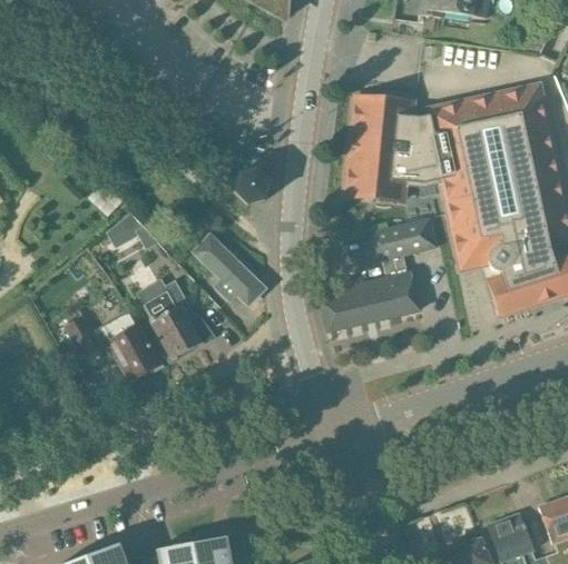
[(262,0),(289,15),(290,0),(262,0)]
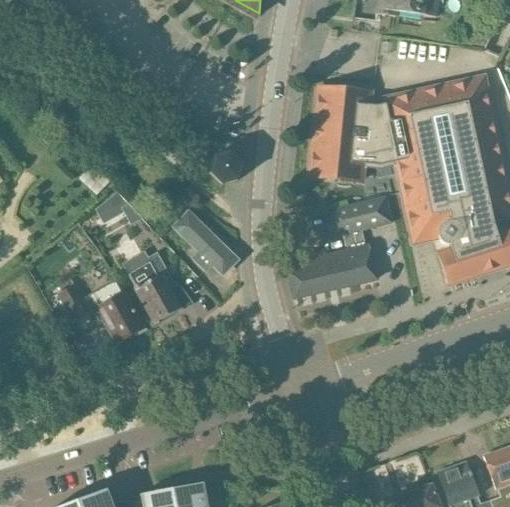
[(377,0),(376,11),(396,14),(397,9),(437,14),(438,0),(377,0)]
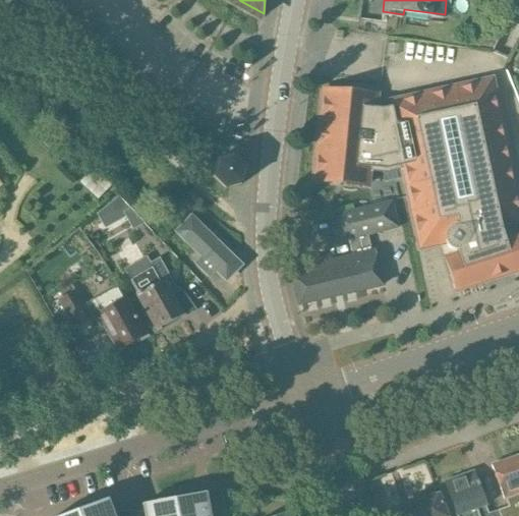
[(518,197),(493,76),(391,98),(392,103),(384,105),(377,104),(378,92),(324,87),(315,176),(368,181),(372,181),(373,168),(388,168),(405,165),(422,243),(447,238),(448,240),(449,241),(451,243),(452,244),(454,245),(456,246),(458,246),(460,251),(448,255),(457,286),(518,267),(518,223),(518,197)]
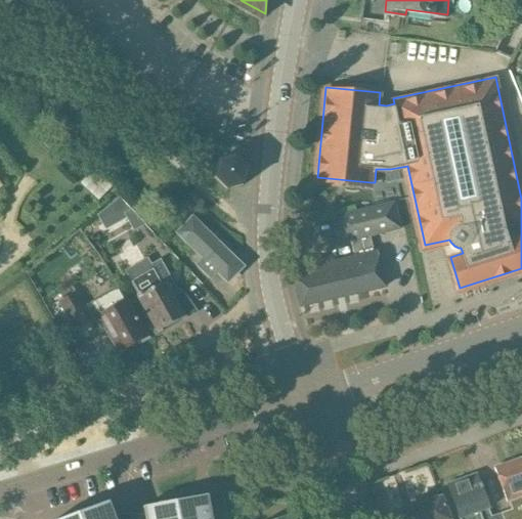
[(237,154),(236,153),(236,154),(221,158),(221,157),(220,158),(221,159),(217,173),(216,173),(216,175),(217,174),(228,185),(228,186),(229,186),(229,185),(236,183),(244,181),(245,182),(246,181),(245,180),(249,166),(249,165),(248,165),(246,162),(246,161),(245,161),(237,154)]
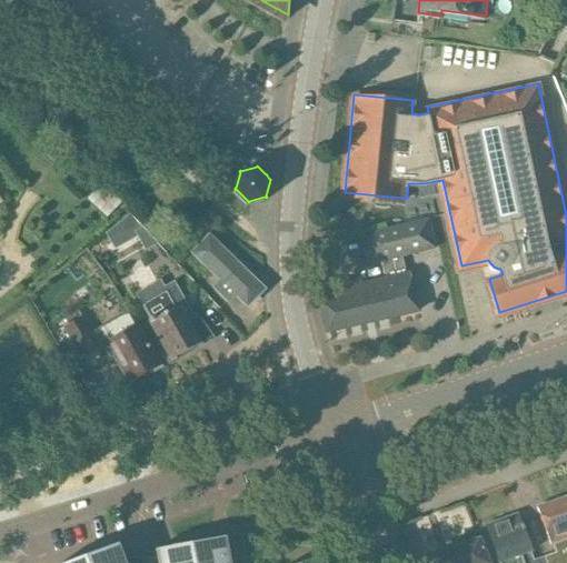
[(438,244),(431,214),(364,231),(370,261),(384,258),(387,273),(360,280),(359,274),(319,283),(329,327),(421,305),(416,283),(413,268),(407,269),(404,253),(438,244)]
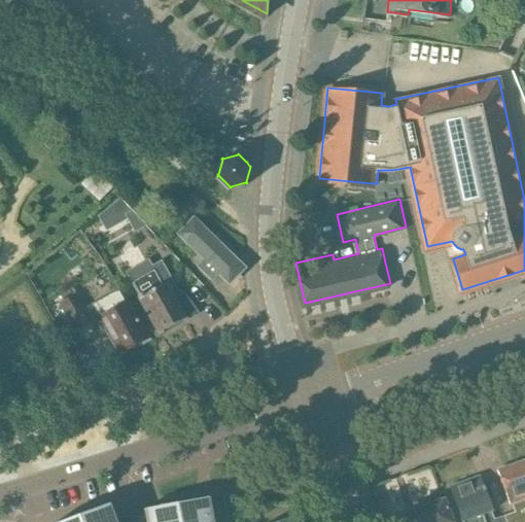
[(147,221),(134,207),(127,211),(136,228),(147,221)]
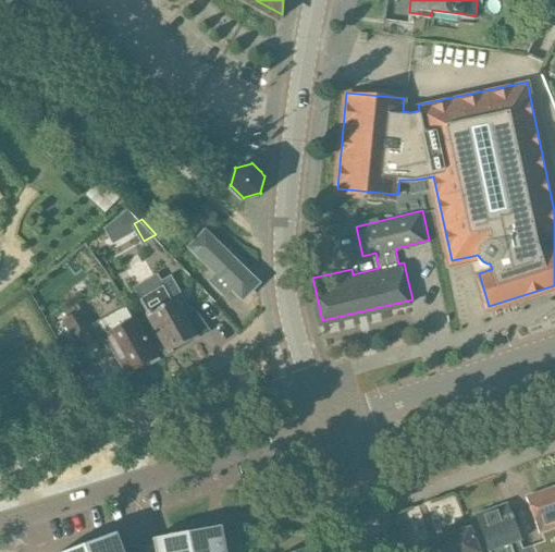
[(248,268),(206,228),(192,243),(220,271),(212,278),(225,292),(233,284),(244,295),(259,279),(248,269),(248,268)]
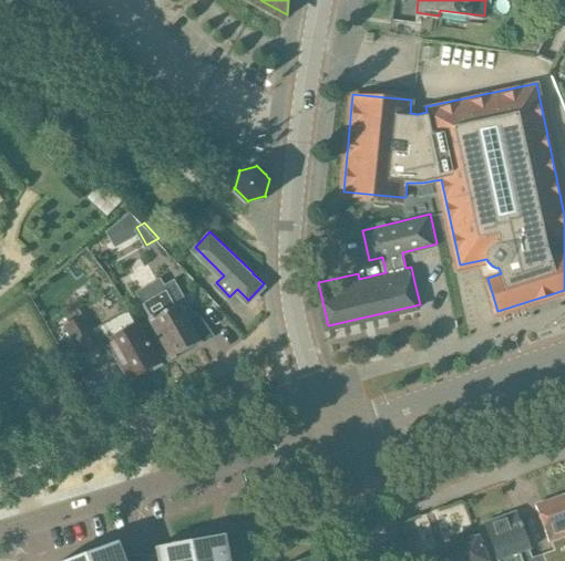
[(175,276),(165,281),(162,276),(137,289),(174,352),(177,351),(181,353),(189,347),(188,344),(199,338),(201,341),(215,332),(199,311),(189,318),(187,313),(194,310),(175,276)]
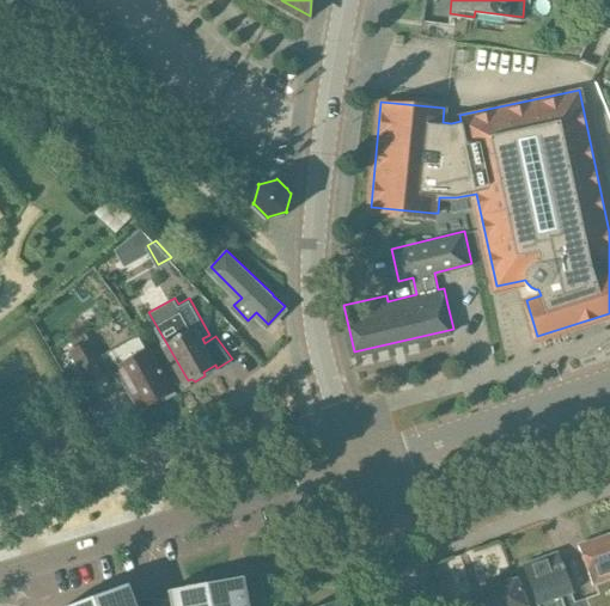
[(147,346),(139,332),(105,353),(121,379),(126,375),(142,406),(172,389),(147,346)]
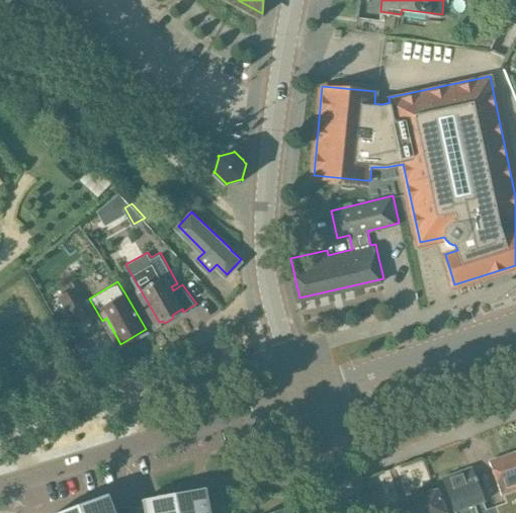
[(89,308),(76,284),(60,293),(73,317),(89,308)]
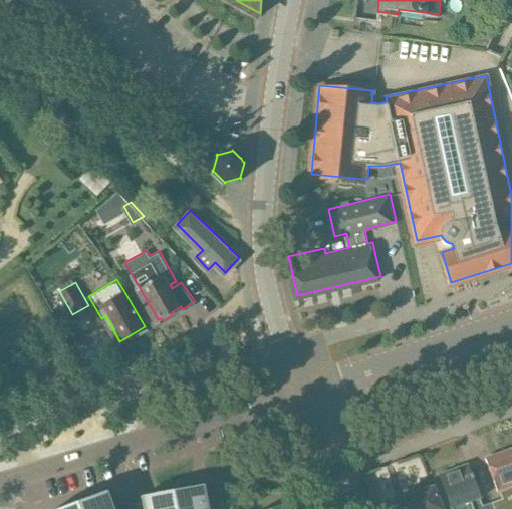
[(511,448),(489,456),(501,490),(502,489),(504,496),(494,500),(494,501),(496,508),(511,508),(511,448)]
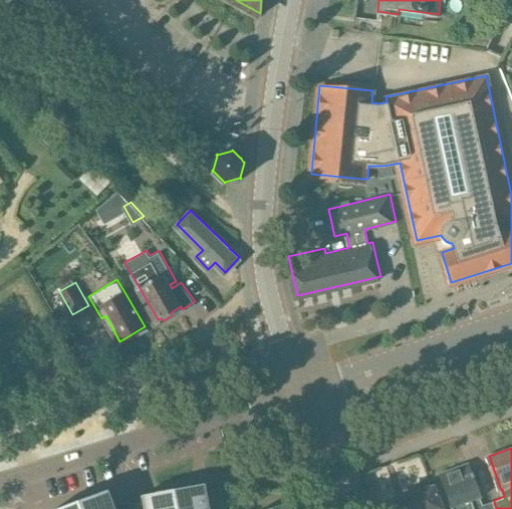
[(444,482),(435,485),(444,508),(496,508),(494,501),(494,500),(485,504),(482,496),(469,463),(441,472),(444,482)]
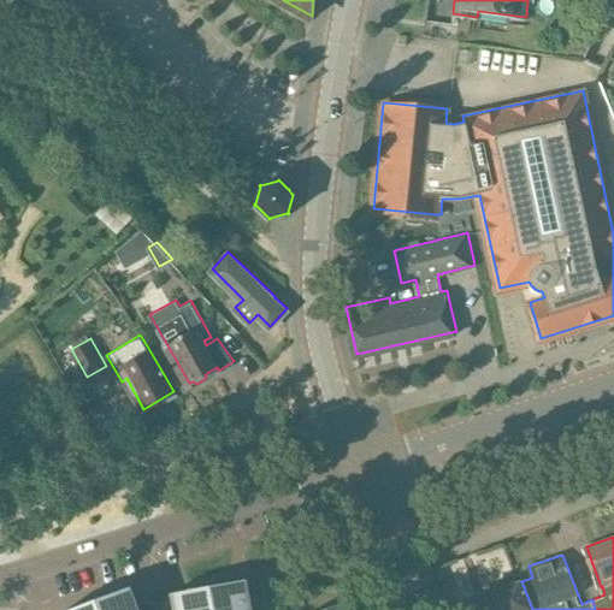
[(64,609),(271,609),(266,579),(248,586),(226,594),(196,600),(172,600),(135,599),(135,598),(130,587),(130,586),(125,587),(112,592),(111,593),(77,605),(75,606),(64,609)]
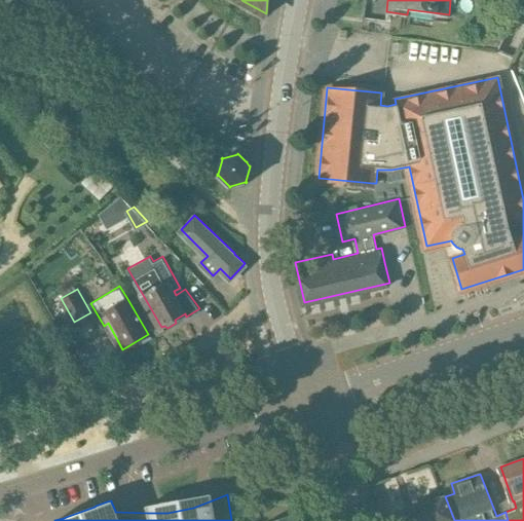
[(454,520),(445,496),(404,511),(407,520),(454,520)]
